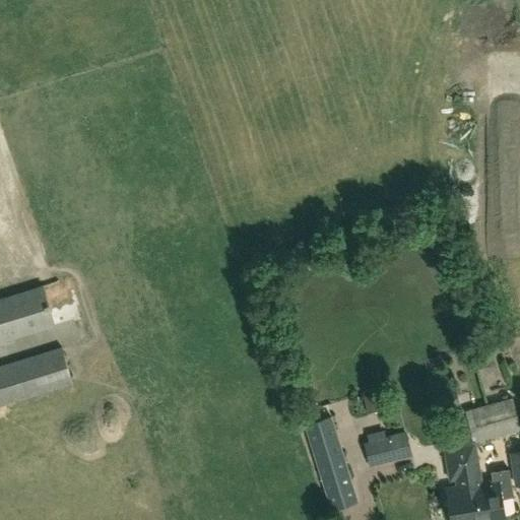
[(0,342),(55,326),(43,286),(0,300),(0,342)]
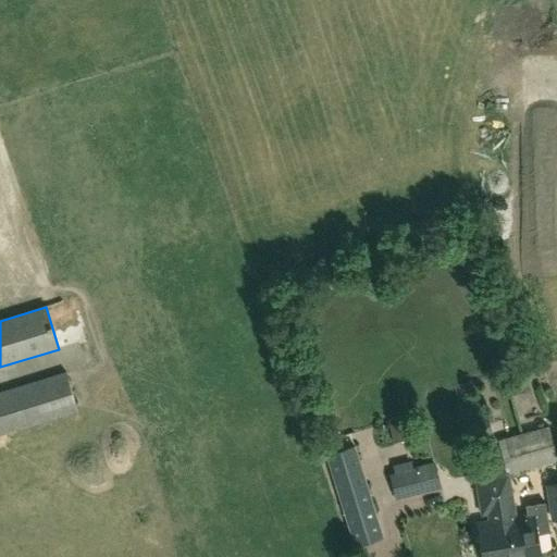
[(65,373),(0,393),(0,434),(77,410),(65,373)]
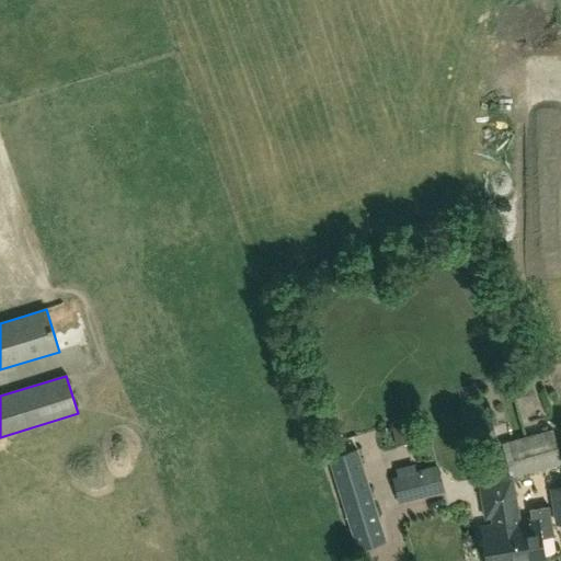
[(405,419),(391,423),(397,446),(412,443),(405,419)]
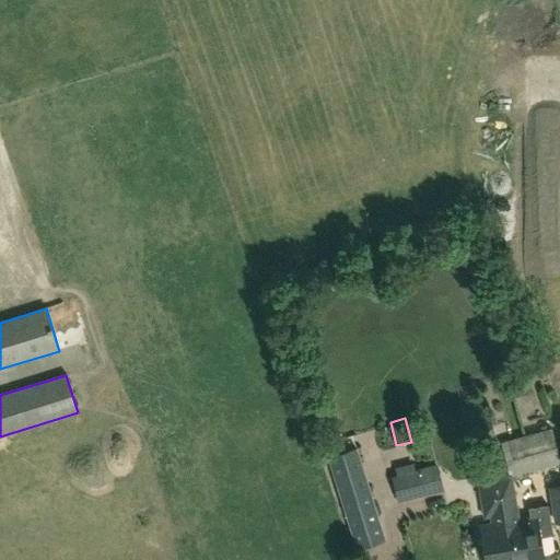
[(512,475),(559,461),(559,455),(552,429),(502,443),(508,464),(494,466),(496,478),(479,481),(485,516),(491,515),(492,525),(480,527),(485,559),(543,559),(539,537),(552,535),(548,505),(528,509),(529,518),(517,521),(513,493),(512,475)]
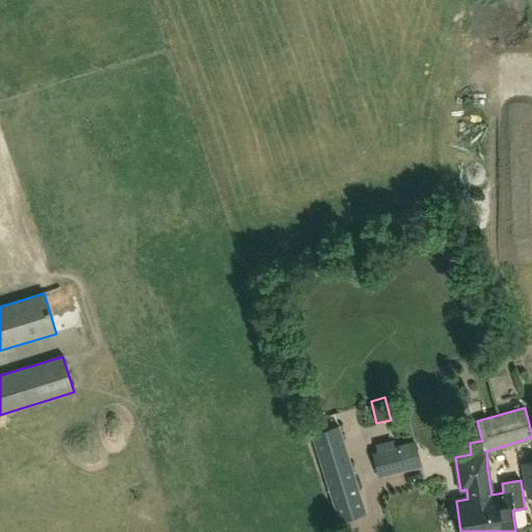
[(314,435),(338,517),(339,523),(366,514),(341,428),(314,435)]
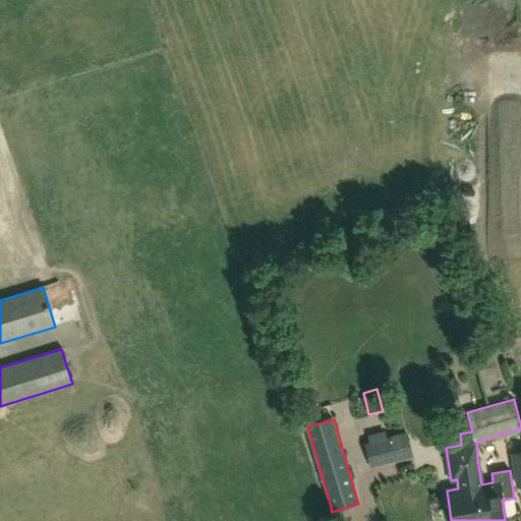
[(407,436),(391,440),(366,446),(371,467),(413,457),(407,436)]
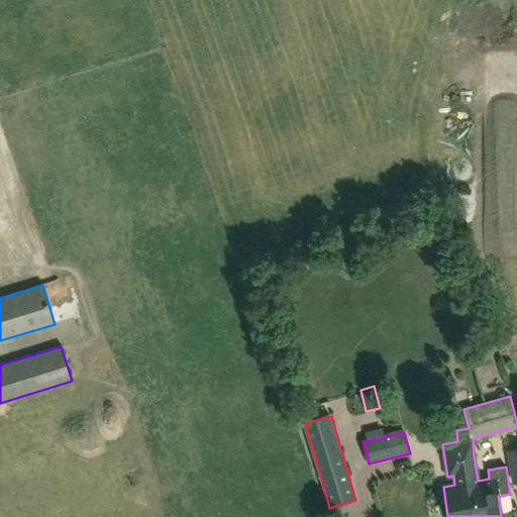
[(516,447),(506,450),(512,485),(516,483),(516,447)]
